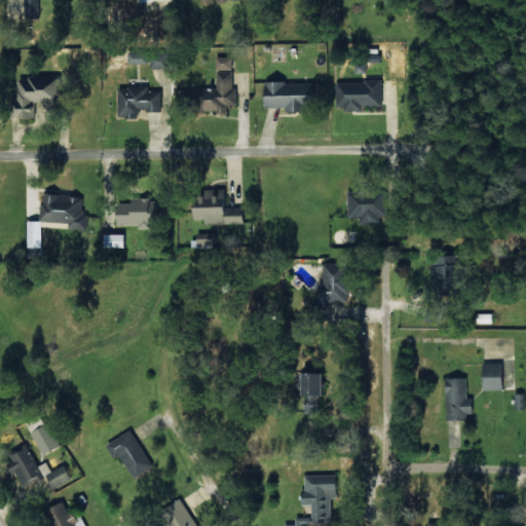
[(36,0),(21,0),(23,19),(38,17),(36,0)]
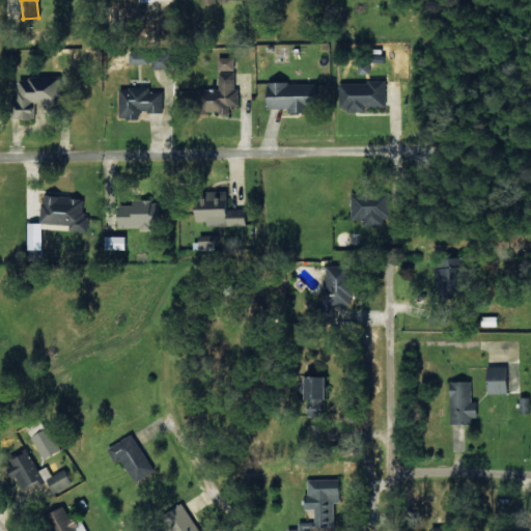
[(161,56),(151,58),(152,68),(163,67),(161,56)]
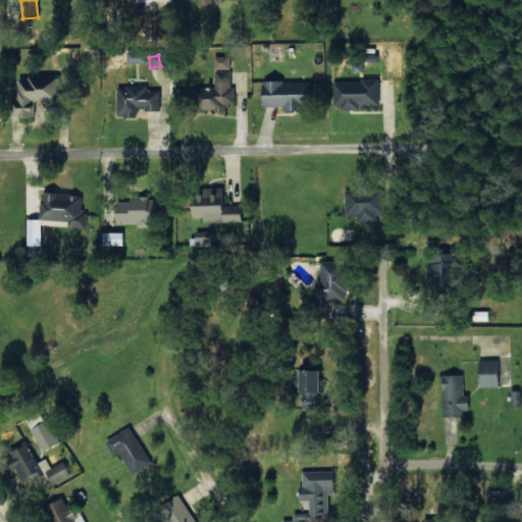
[(229,57),(213,57),(213,69),(229,69),(229,57)]
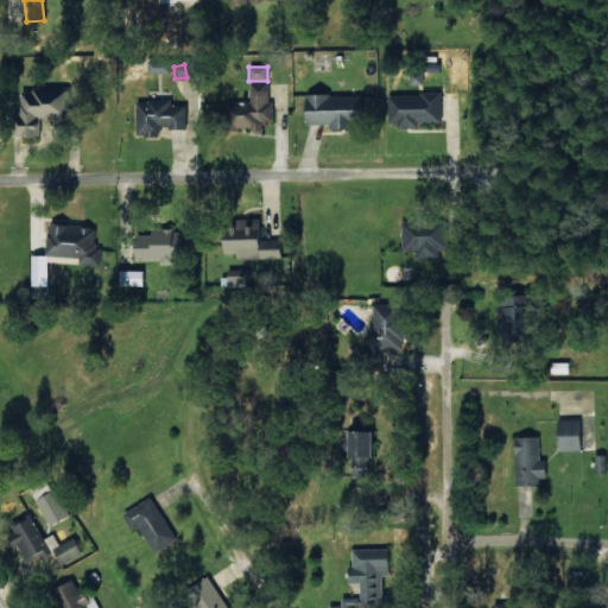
[(272,121),(272,102),(268,102),(267,83),(249,83),(249,102),(226,102),(227,130),(260,130),(260,122),(272,121)]
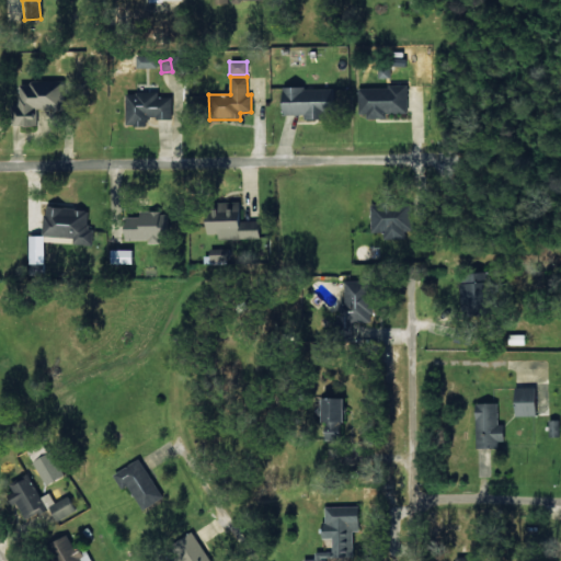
[(12,125),(35,126),(35,109),(61,110),(61,100),(68,101),(69,88),(60,88),(60,82),(13,80),(12,125)]
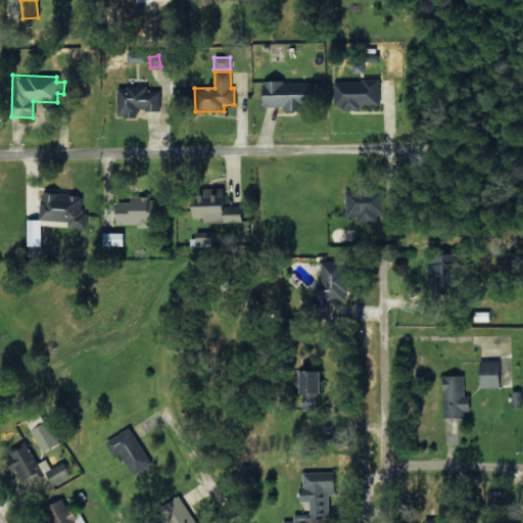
[(378,105),(378,80),(335,82),(335,109),(358,108),(358,105),(378,105)]
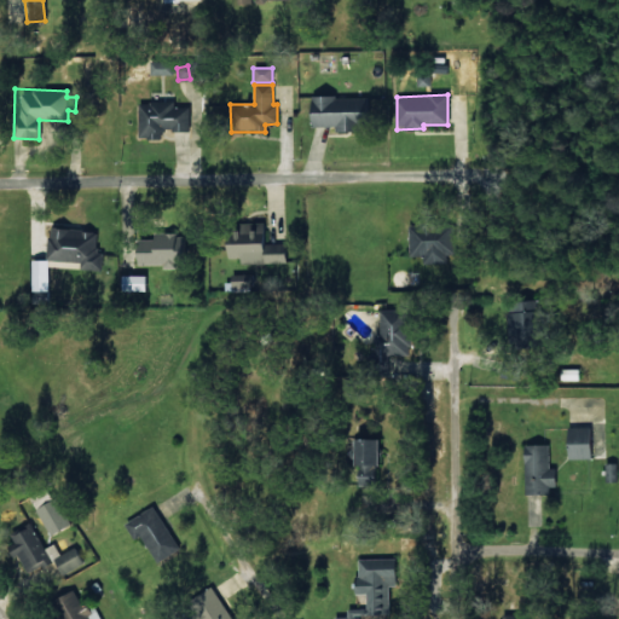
[(333,126),(333,133),(352,132),(352,125),(368,125),(366,97),(307,98),(307,126),(333,126)]
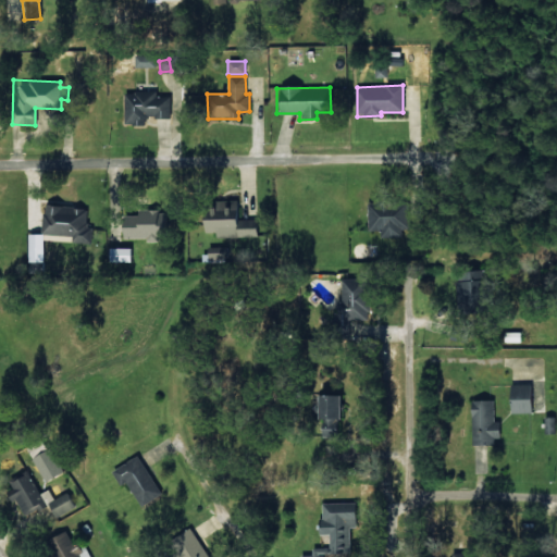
[(123,125),(144,124),(144,118),(171,118),(170,96),(156,96),(156,90),(123,90),(123,125)]
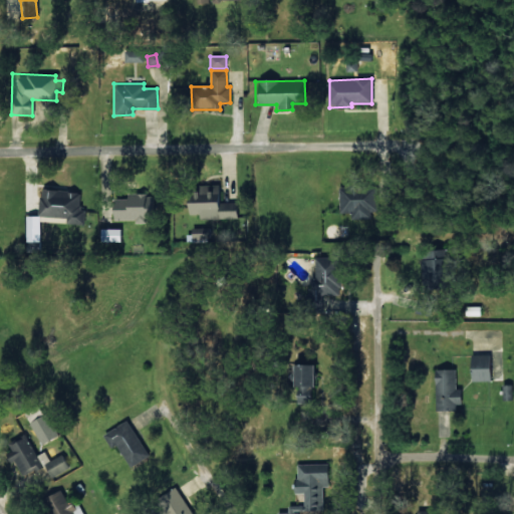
[(219,185),(184,186),(185,215),(197,214),(197,219),(236,218),(236,202),(219,203),(219,185)]
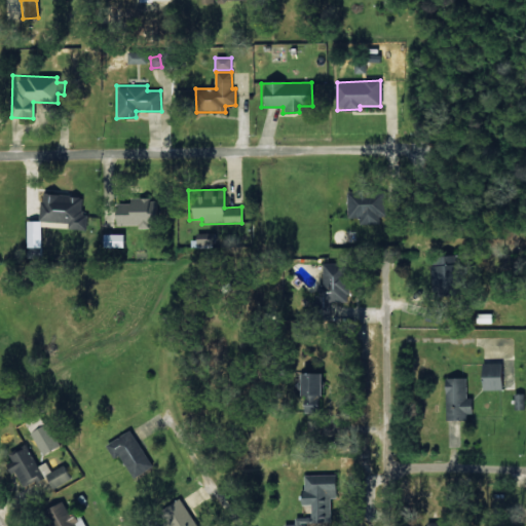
[(85,230),(86,215),(80,214),(81,195),(40,194),(39,221),(67,223),(67,229),(85,230)]
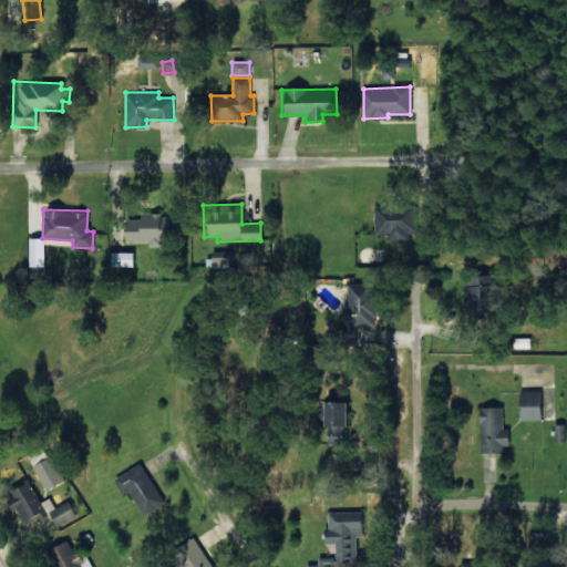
[(373,234),(388,234),(388,240),(410,241),(411,210),(374,209),(373,234)]
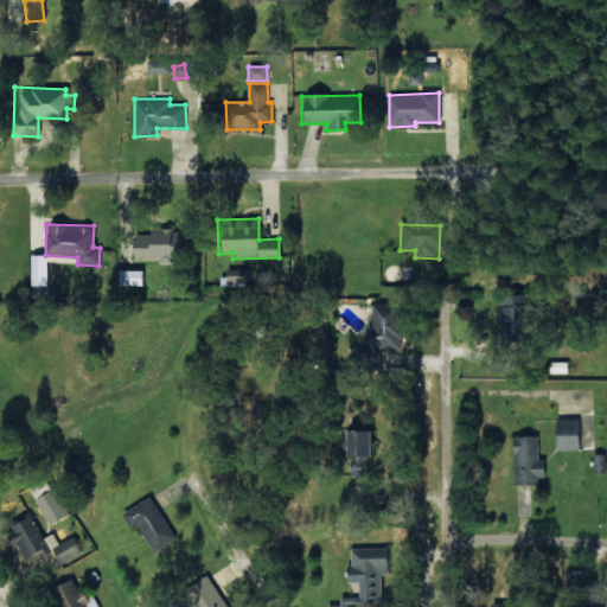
[(132,260),(170,261),(170,257),(181,257),(183,230),(149,229),(148,235),(132,235),(132,260)]
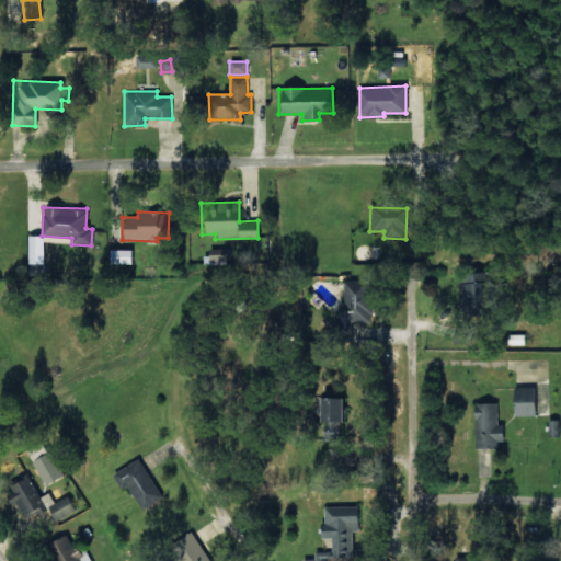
[(27,264),(43,264),(42,236),(26,236),(27,264)]
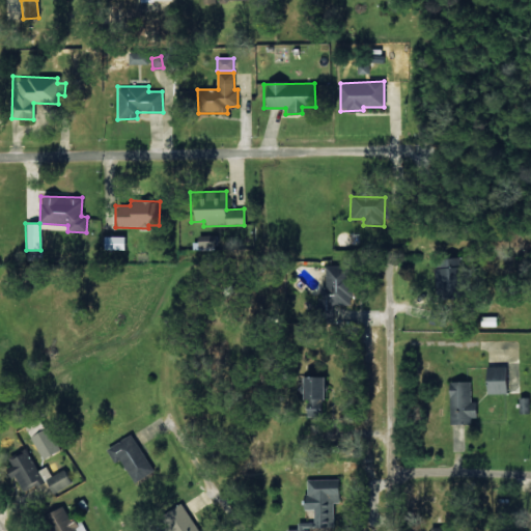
[(215,249),(215,235),(197,235),(197,249),(215,249)]
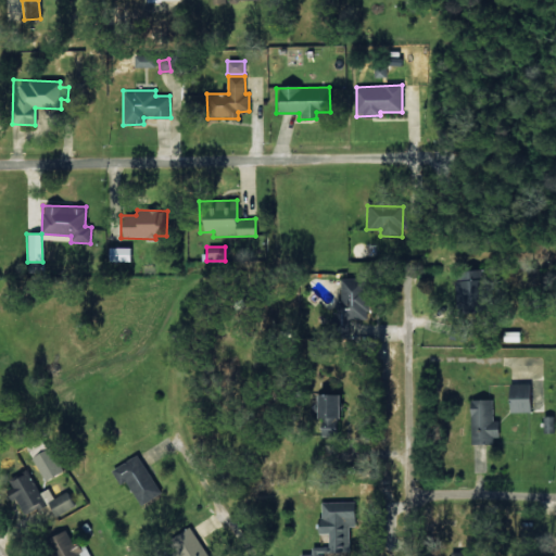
[(454,270),(455,300),(477,300),(477,270),(454,270)]
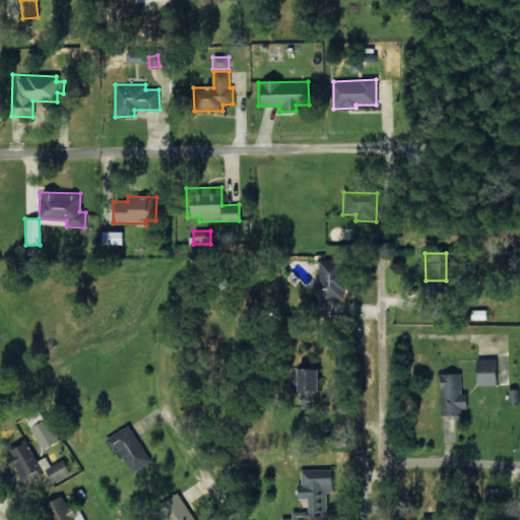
[(317,315),(327,315),(326,299),(344,298),(343,282),(337,283),(335,260),(314,261),(317,315)]
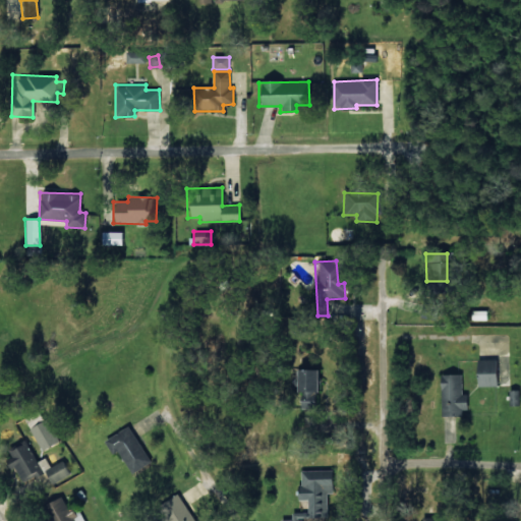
[(476,387),(497,386),(496,359),(475,360),(476,387)]
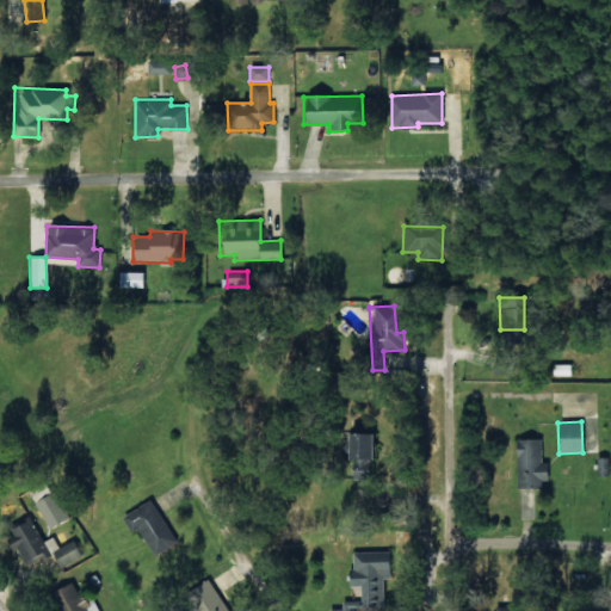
[(517,439),(517,488),(544,488),(544,462),(542,462),(541,439),(517,439)]
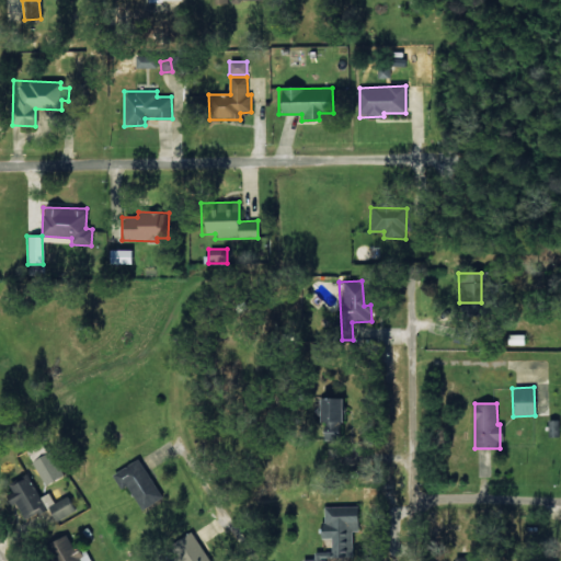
[(36,459),(47,485),(66,477),(55,451),(36,459)]
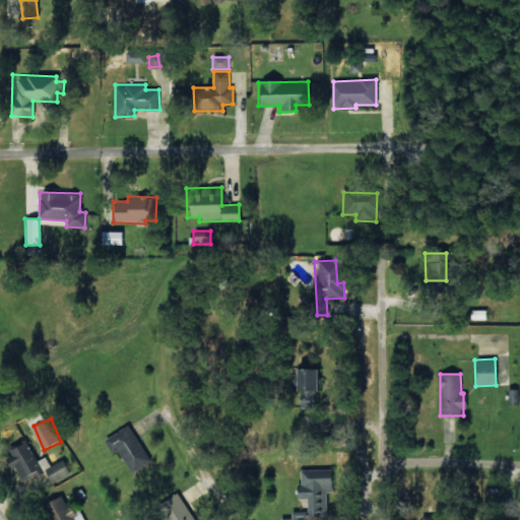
[(123,449),(133,471),(152,463),(135,425),(108,437),(115,452),(123,449)]
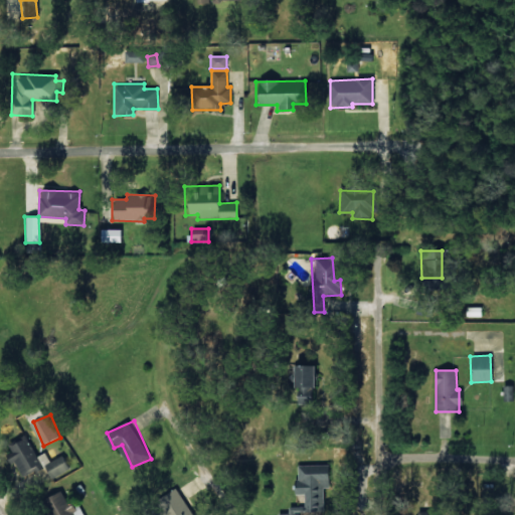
[(46,453),(36,457),(29,440),(11,447),(22,475),(50,464),(46,453)]
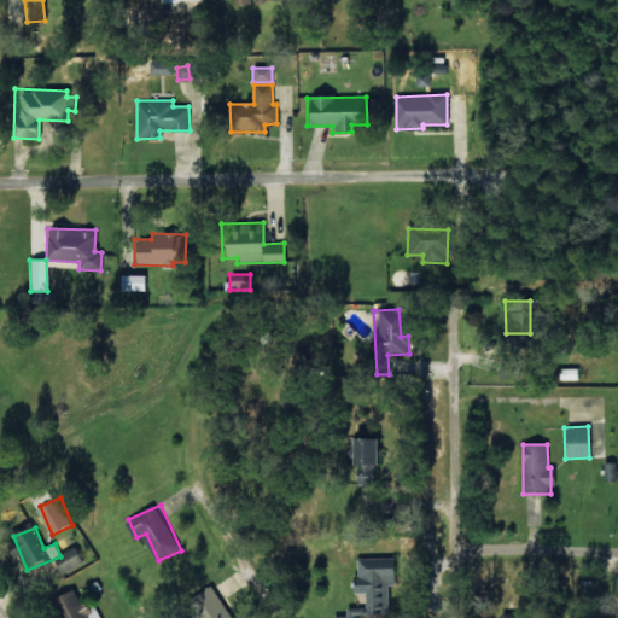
[(64,573),(87,561),(77,546),(56,558),(64,573)]
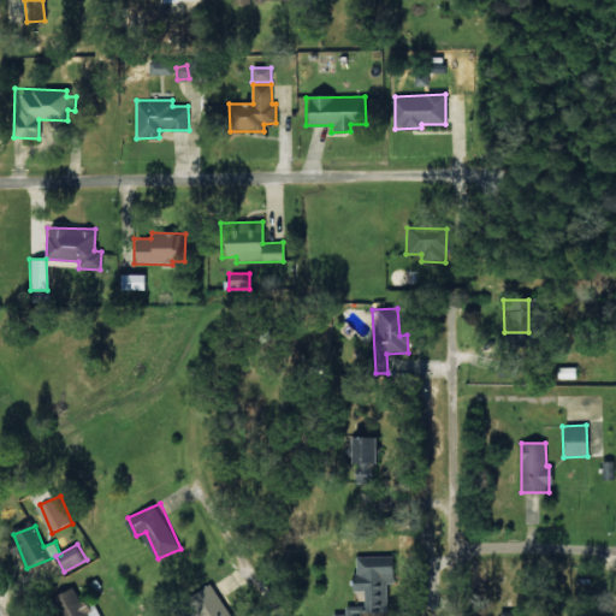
[(355,615),(356,612),(386,612),(386,584),(392,584),(392,556),(356,557),(356,580),(350,580),(350,591),(363,591),(363,606),(343,606),(344,615),(331,615),(330,615),(355,615)]
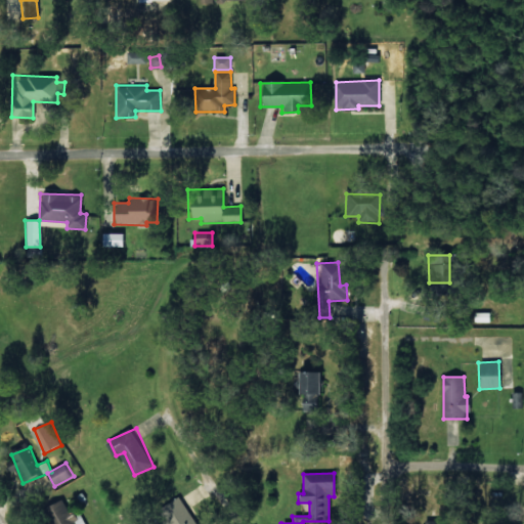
[(174,523),(199,523),(184,495),(165,506),(174,523)]
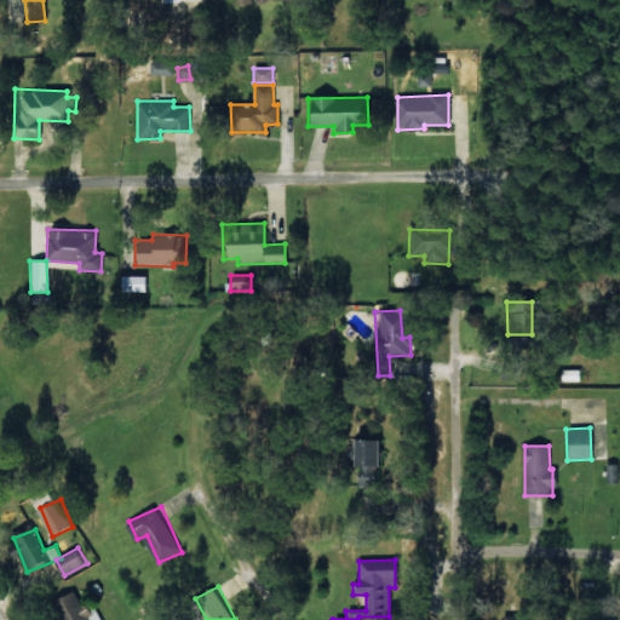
[(102,619),(93,603),(85,607),(76,591),(56,601),(64,619),(102,619)]
